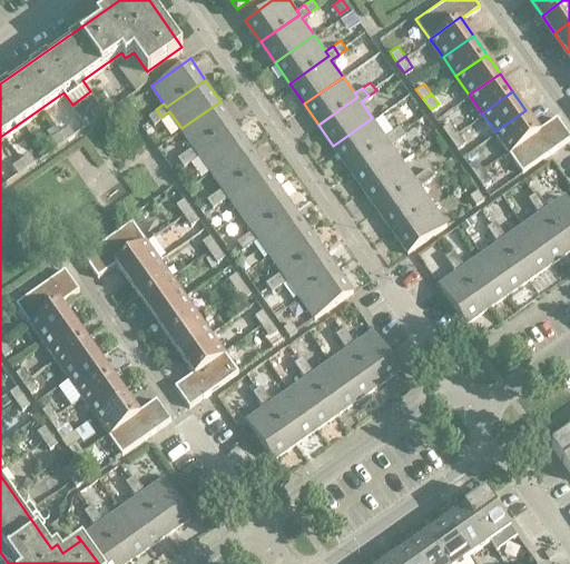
[(108,96),(99,102),(105,110),(114,104),(108,96)]
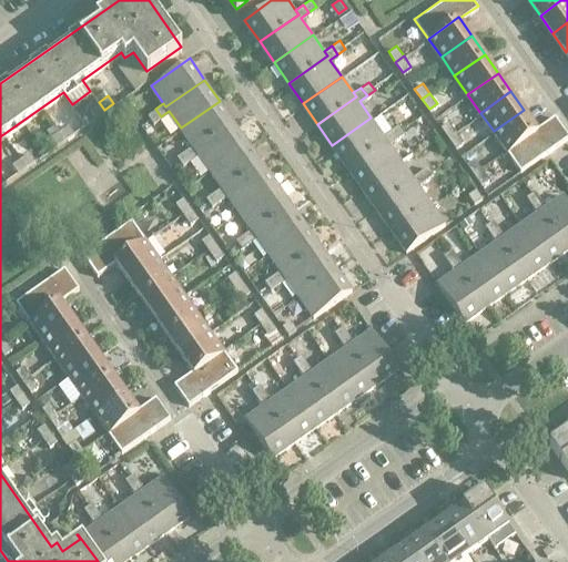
[(234,121),(220,101),(181,128),(192,144),(195,149),(234,121)]
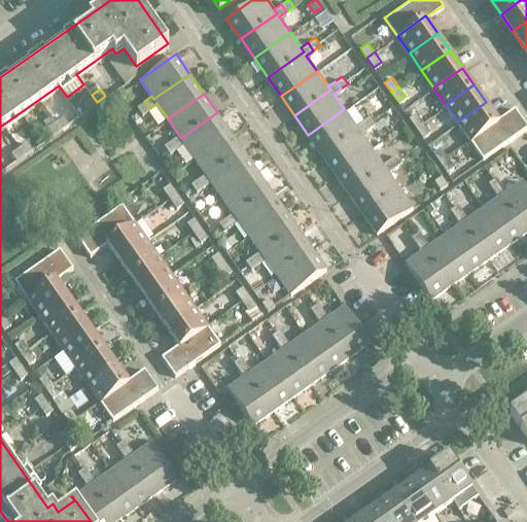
[(97,102),(92,95),(83,100),(89,107),(97,102)]
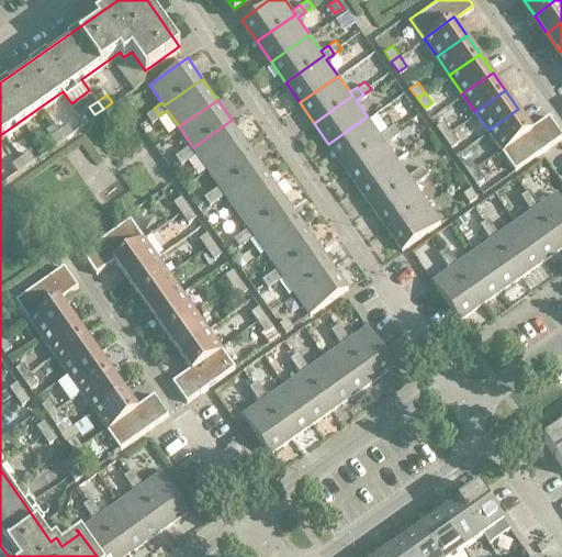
[(159,115),(154,108),(146,113),(152,121),(159,115)]
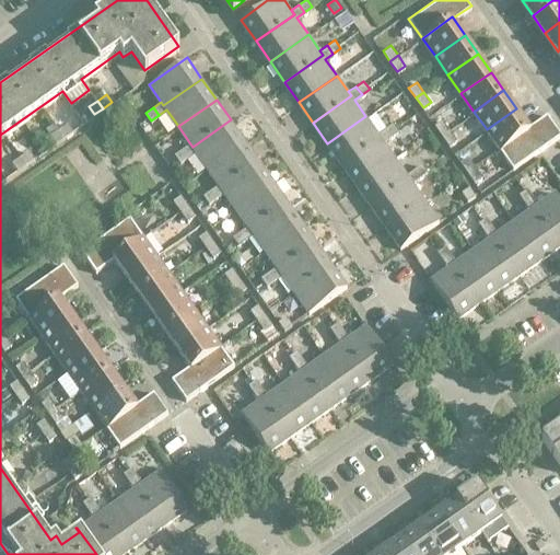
[(529,127),(528,126),(516,108),(487,129),(499,148),(529,127)]
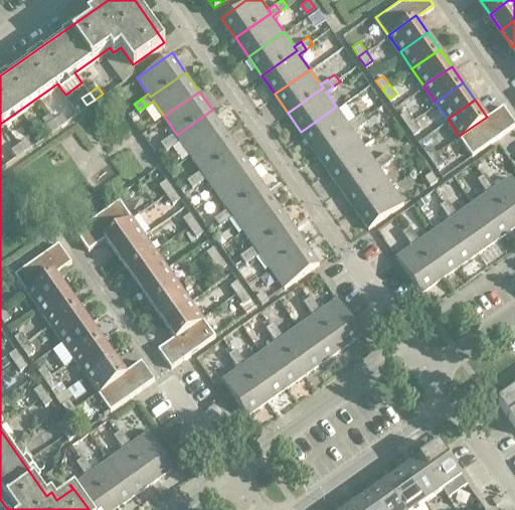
[(514,123),(514,121),(503,104),(486,116),(487,117),(459,136),(472,153),(514,123)]
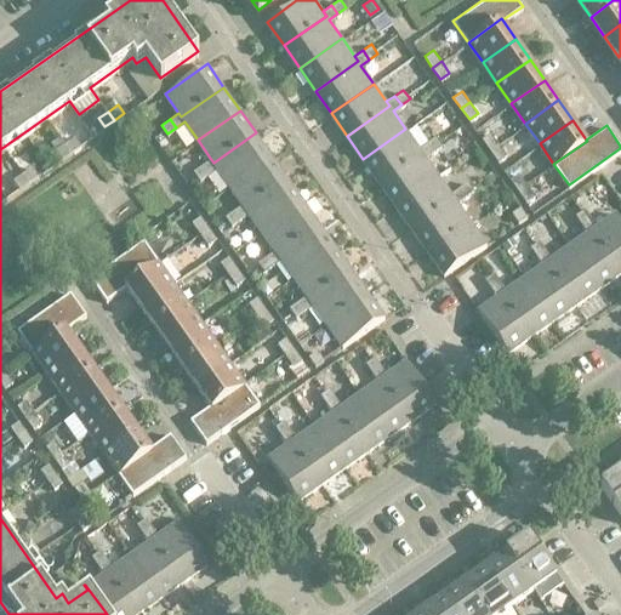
[(422,152),(419,147),(405,129),(363,159),(380,182),(422,152)]
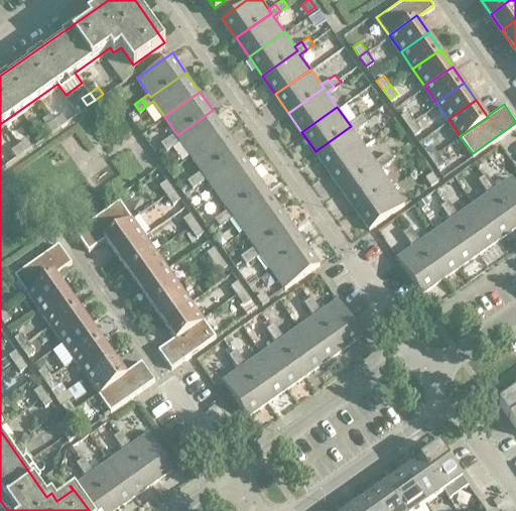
[(407,109),(400,114),(406,123),(414,118),(407,109)]
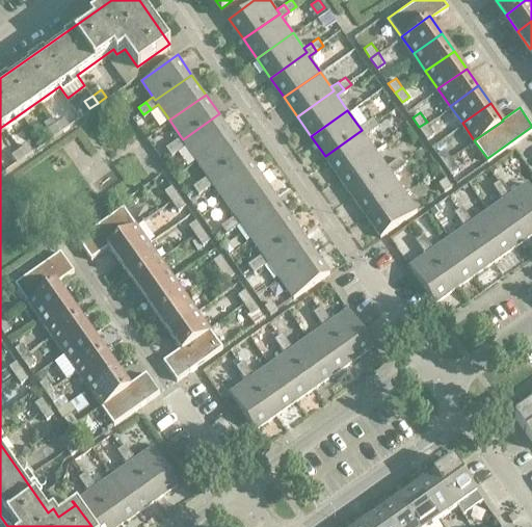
[(233,133),(219,113),(183,139),(180,135),(173,140),(178,148),(185,143),(196,158),(233,133)]
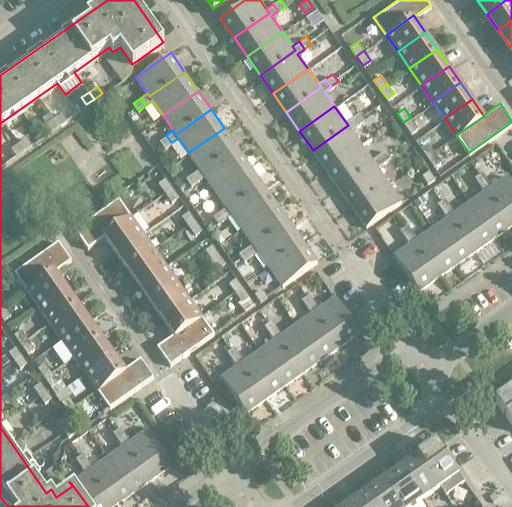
[(61,111),(53,116),(59,124),(67,118),(61,111)]
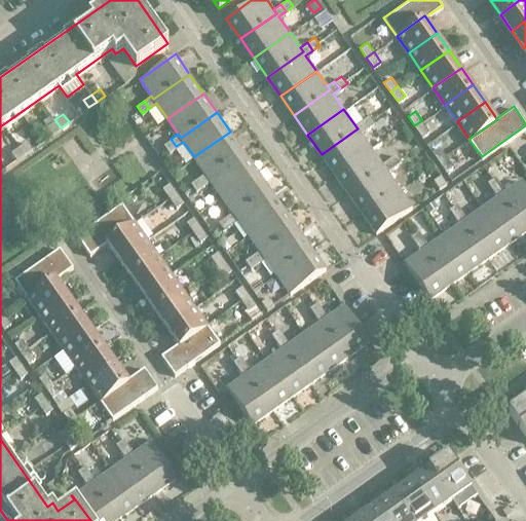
[(369,114),(362,119),(367,127),(374,122),(369,114)]
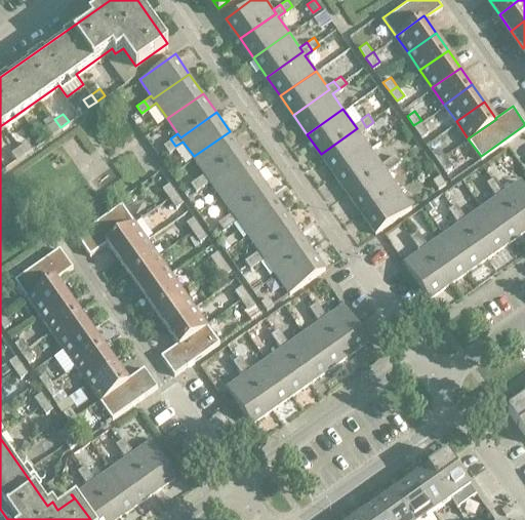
[(61,127),(54,119),(47,125),(52,132),(61,127)]
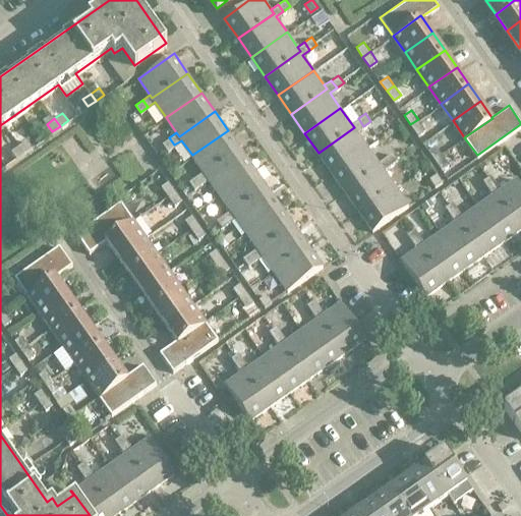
[(363,126),(358,118),(351,123),(354,127),(319,153),(332,171),(367,147),(356,131),(363,126)]
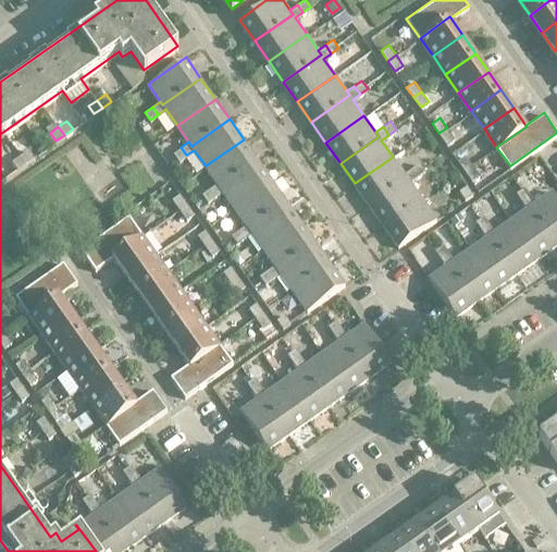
[(454,137),(447,127),(438,133),(446,144),(454,137)]
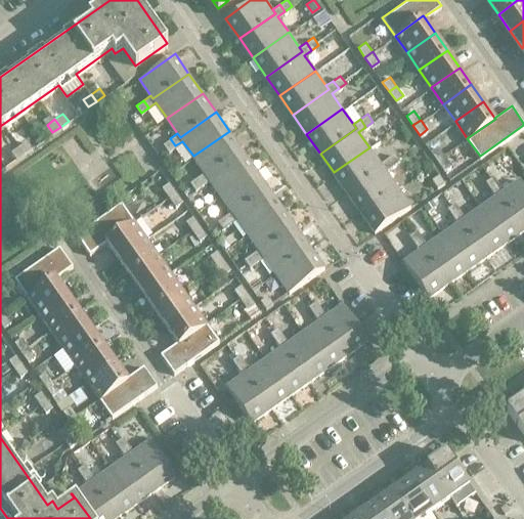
[(243,149),(229,131),(193,156),(204,171),(207,175),(243,149)]
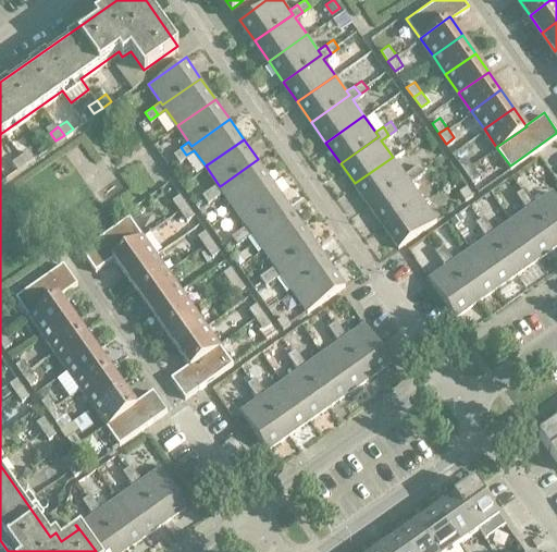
[(186,155),(181,147),(173,152),(178,160),(186,155)]
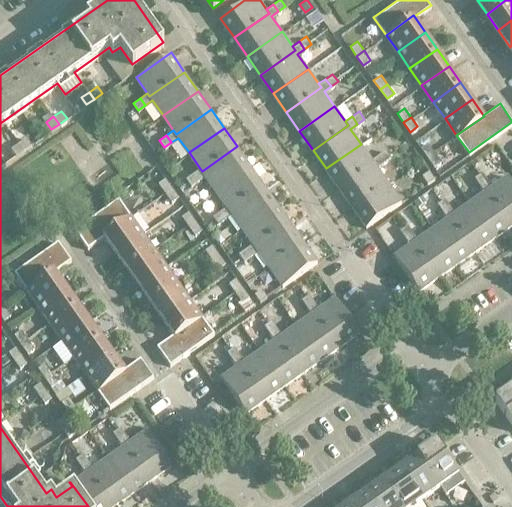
[(26,136),(18,141),(23,149),(31,143),(26,136)]
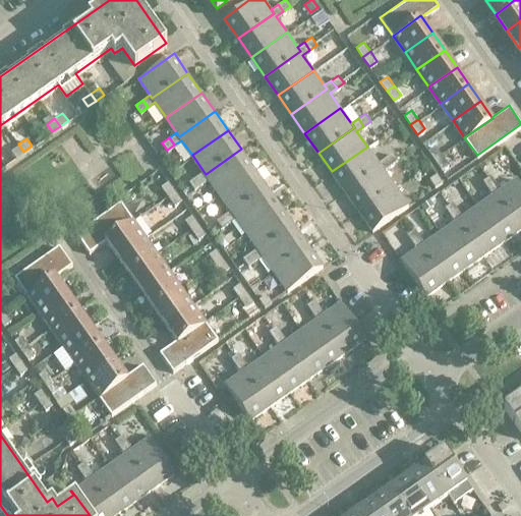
[(23,152),(18,144),(10,150),(15,157),(23,152)]
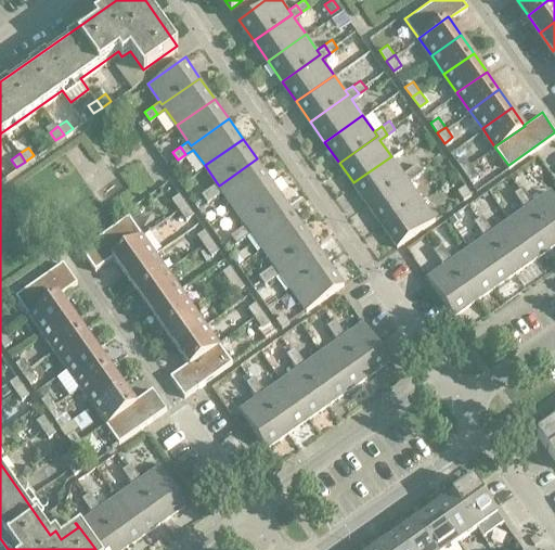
[(464,153),(455,158),(463,169),(470,164),(464,153)]
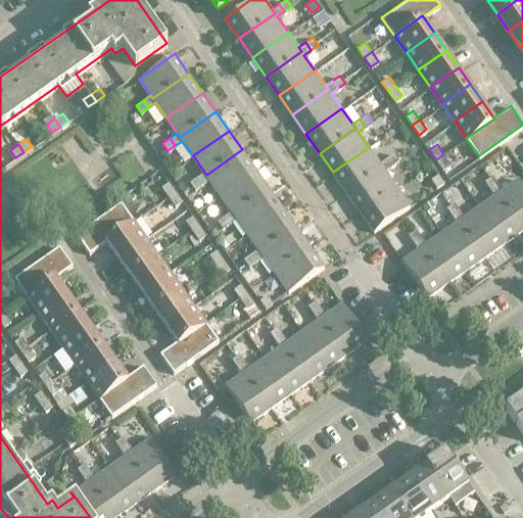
[(382,166),(379,160),(369,147),(333,172),(346,191),(382,166)]
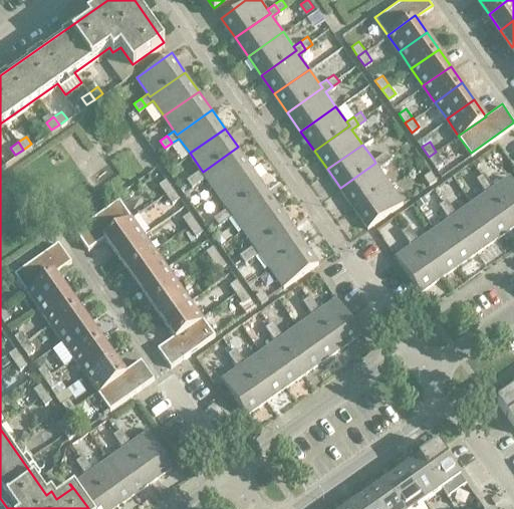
[(251,166),(238,147),(203,172),(200,168),(193,173),(199,181),(206,176),(216,191),(251,166)]
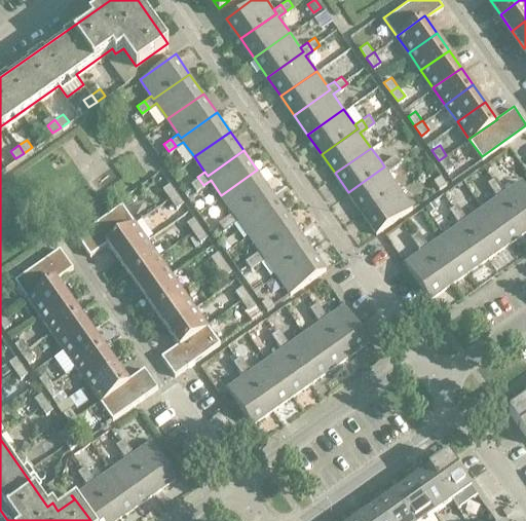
[(396,152),(388,157),(393,165),(401,160),(396,152)]
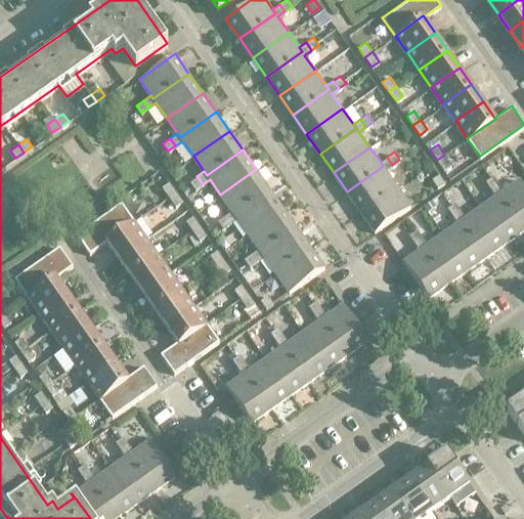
[(451,164),(444,155),(437,160),(444,169),(451,164)]
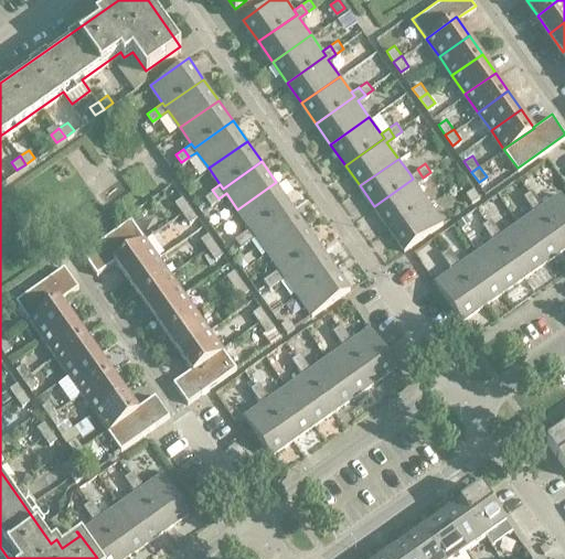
[(423,178),(417,169),(409,173),(413,179),(374,206),(388,226),(427,200),(415,183),(423,178)]
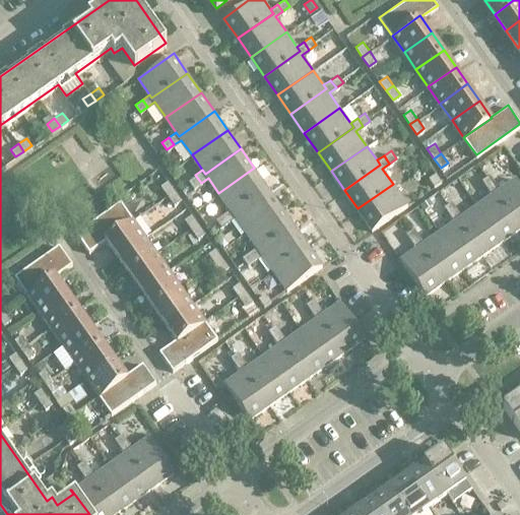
[(268,187),(254,168),(218,193),(230,208),(233,212),(268,187)]
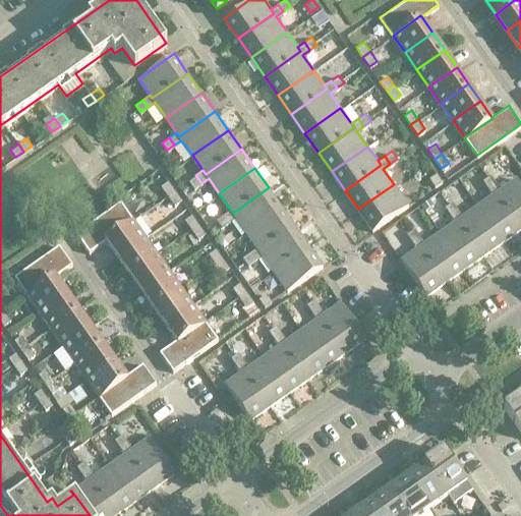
[(442,180),(437,172),(429,177),(435,185),(442,180)]
